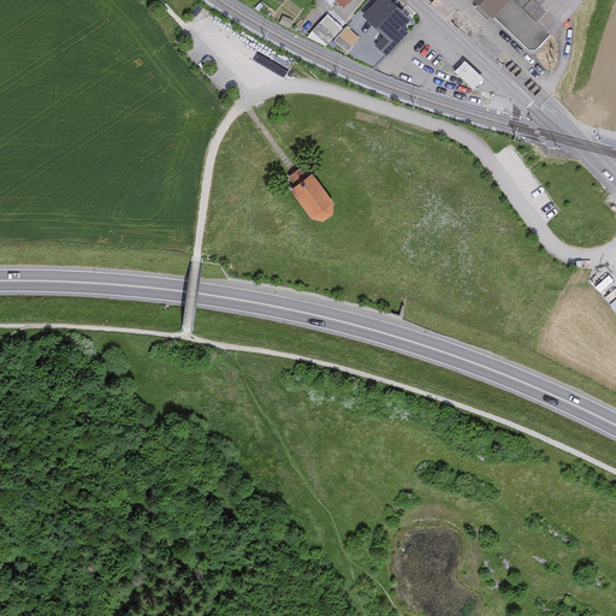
[(413,21),(389,0),(380,0),(365,17),(394,42),(413,21)]
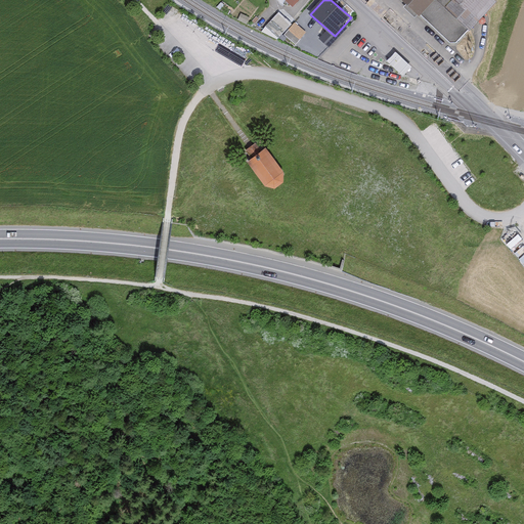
[(405,0),(451,42),(460,42),(496,2),(493,0),(405,0)]
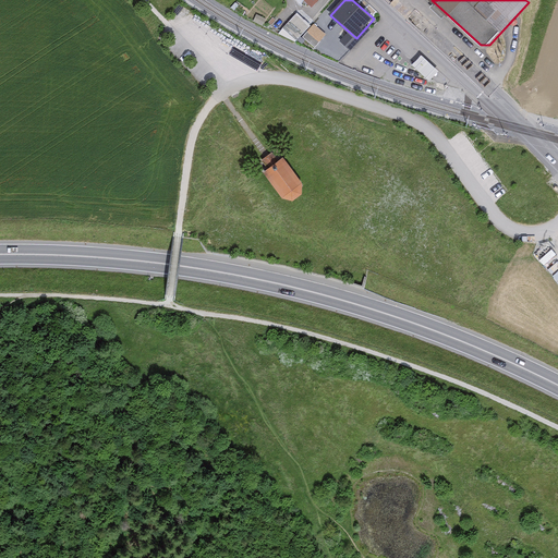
[(296,14),(279,35),(295,43),(310,26),(296,14)]
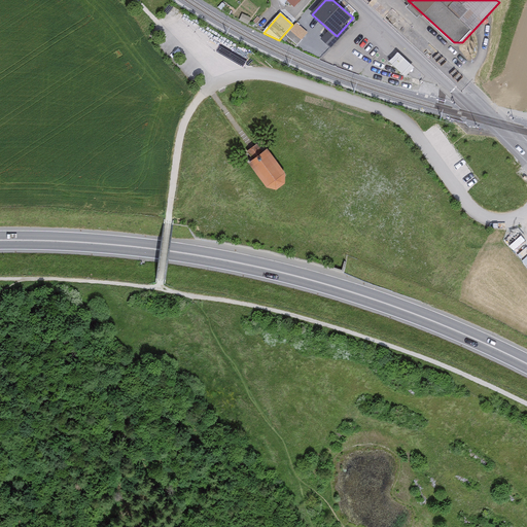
[(308,33),(296,24),(286,36),(296,45),(308,33)]
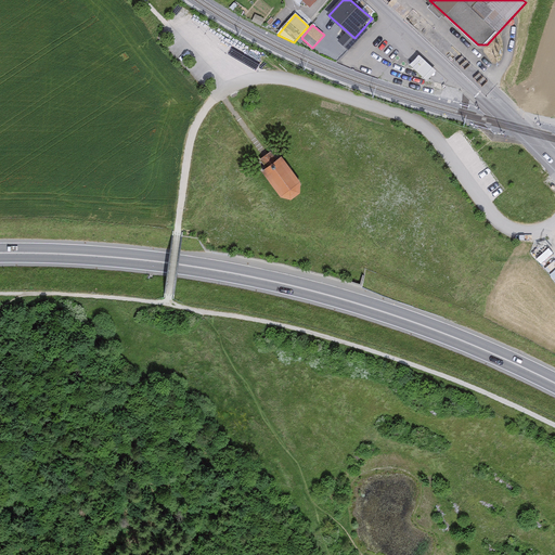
[(437,73),(421,56),(411,65),(427,81),(437,73)]
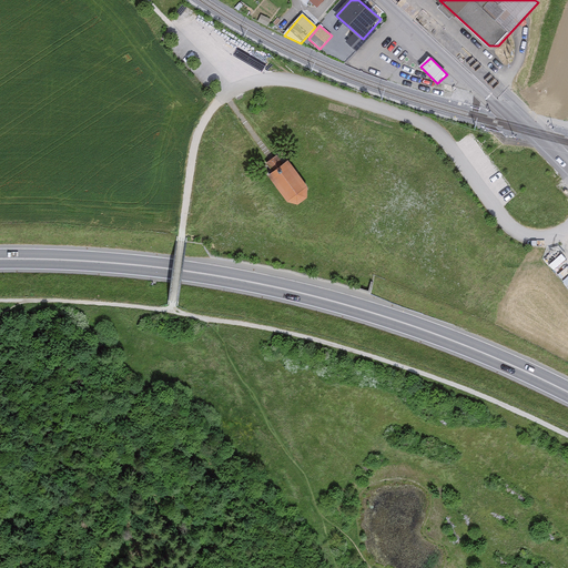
[(311,185),(291,162),(274,176),(292,201),(303,204),(313,198),(311,185)]
